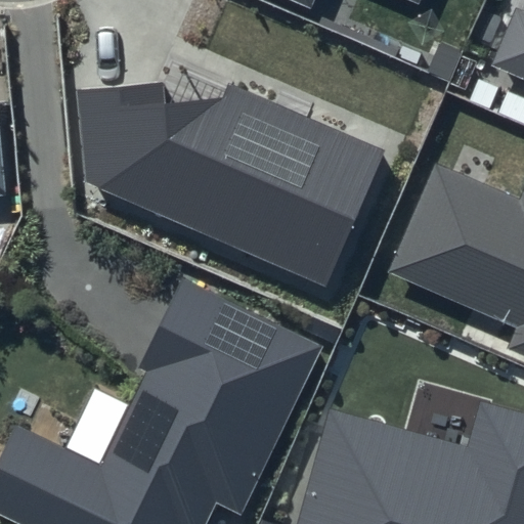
[(523,11),(517,9),(492,66),(523,80),(523,11)]
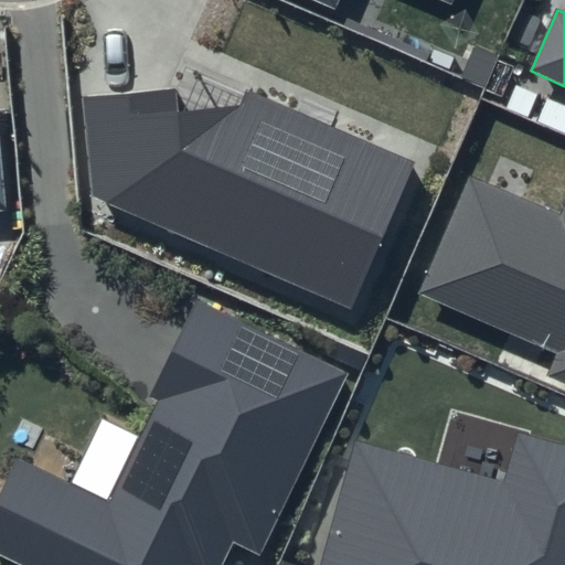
[(177,87),(83,97),(93,196),(352,310),(414,161),(246,89),(240,104),(179,110),(177,87)]
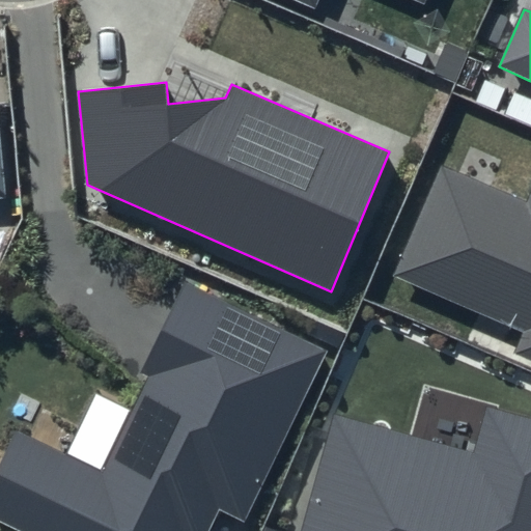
[(530,186),(525,200),(440,164),(392,275),(523,332),(513,352),(530,359),(530,186)]
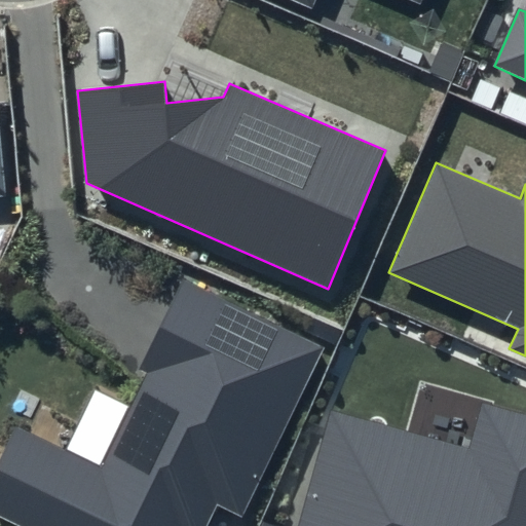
[(326,347),(184,277),(140,368),(148,372),(103,466),(19,426),(0,460),(0,517),(19,525),(205,525),(217,503),(243,518),(326,347)]
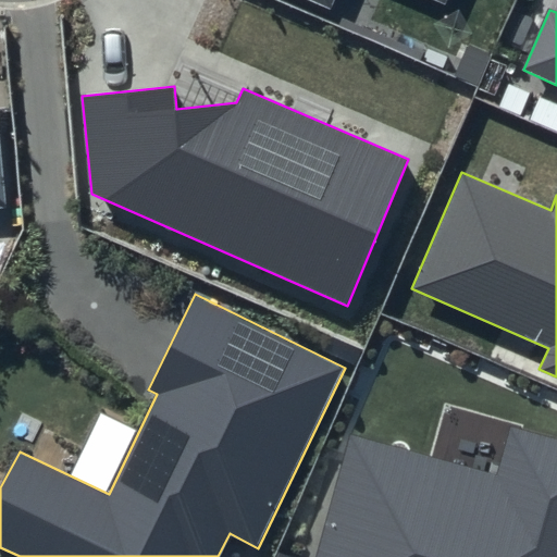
[(556,556),(556,437),(511,425),(498,474),(351,434),(317,556),(556,556)]
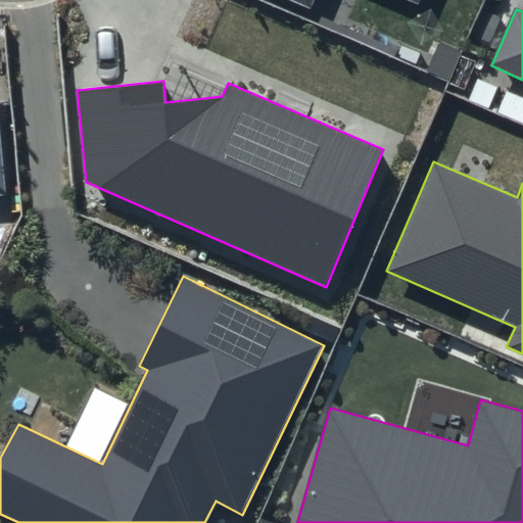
All buildings are outlined.
